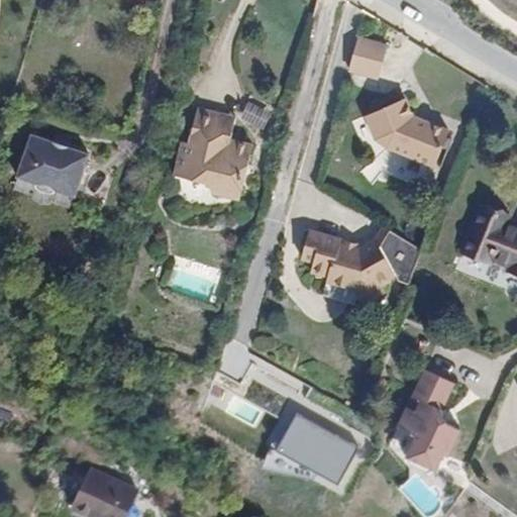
[(353,55),(382,63),(383,64),(388,46),(358,38),(353,55)]
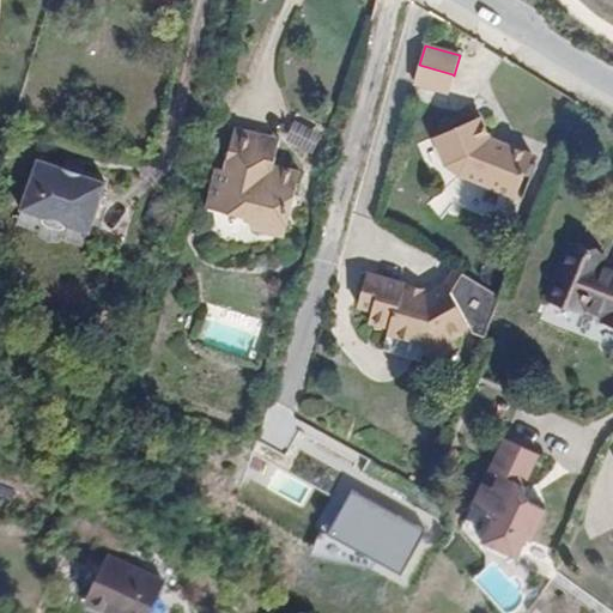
[(448,92),(453,74),(419,65),(414,83),(448,92)]
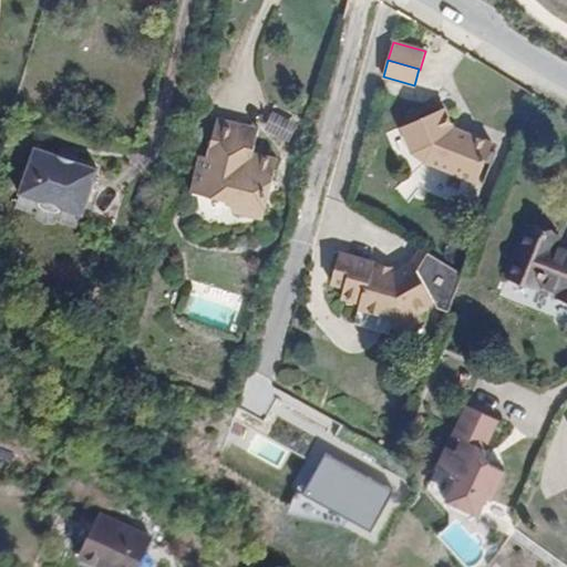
[(444,107),(401,126),(412,152),(420,148),(426,162),(476,182),(491,142),(471,133),(470,135),(456,131),(444,107)]
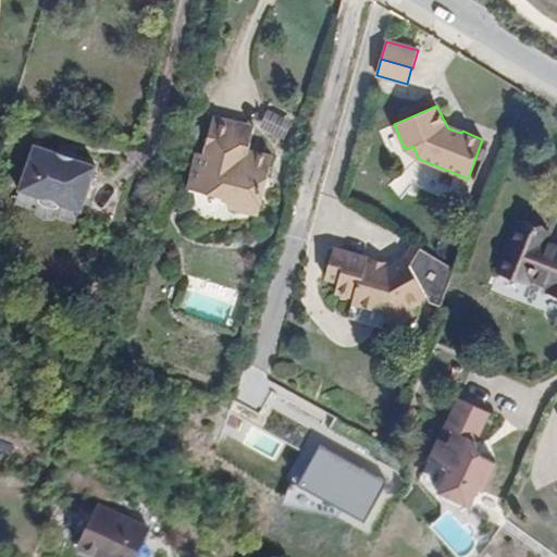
[(254,126),(215,116),(207,152),(196,150),(187,185),(227,195),(225,202),(258,210),(271,159),(247,153),(254,126)]
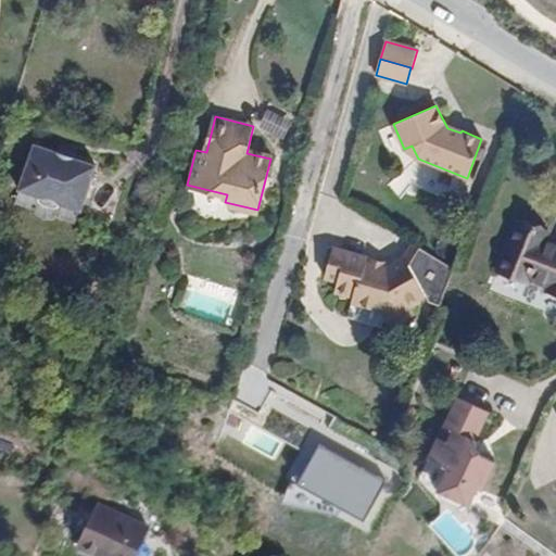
[(0,185),(60,206),(74,162),(15,141),(0,184),(0,185)]
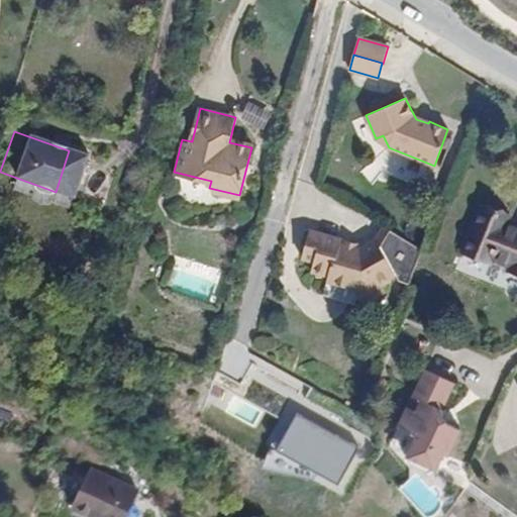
[(480,207),(464,253),(492,263),(494,259),(514,265),(512,272),(516,273),(516,228),(506,225),(509,215),(480,207)]
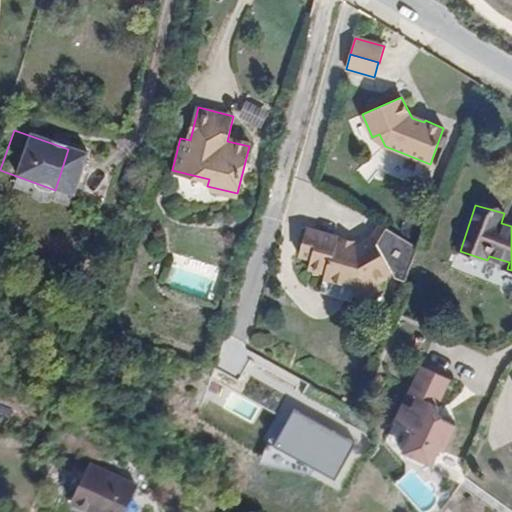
[(360,304),(379,294),(373,283),(383,277),(381,274),(386,272),(366,239),(355,246),(336,241),(337,238),(306,229),(298,257),(309,260),(306,271),(324,276),(323,281),(351,289),(360,304)]
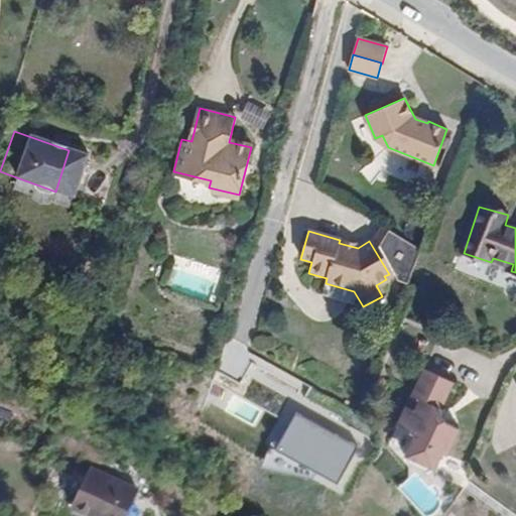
[(488,272),(491,262),(464,253),(460,264),(488,272)]
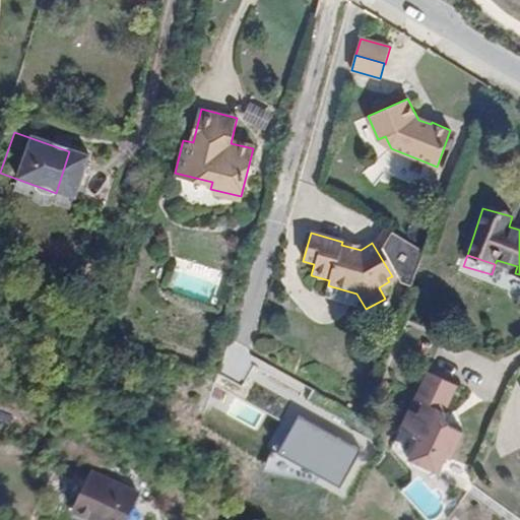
[(215,299),(220,273),(176,264),(171,289),(215,299)]
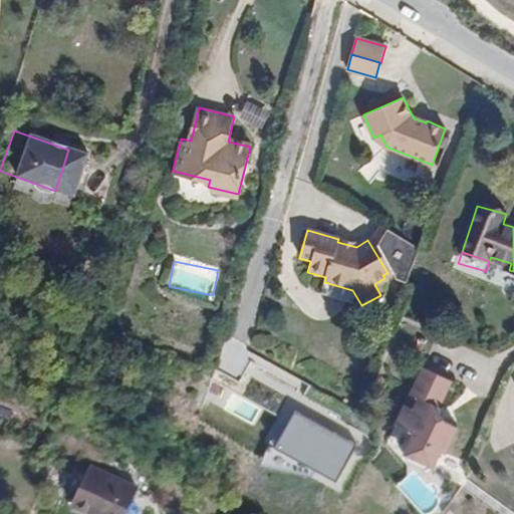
[(447,376),(415,365),(406,393),(416,397),(412,408),(402,404),(394,425),(413,431),(406,452),(408,453),(437,463),(441,448),(447,450),(457,422),(444,418),(437,405),(447,376)]
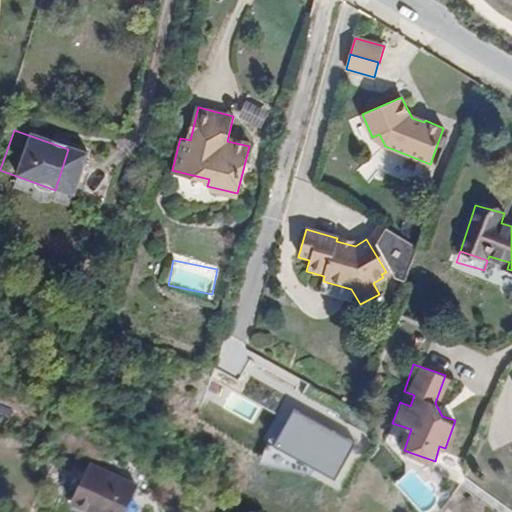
[(414,395),(404,391),(400,402),(410,406),(414,395)]
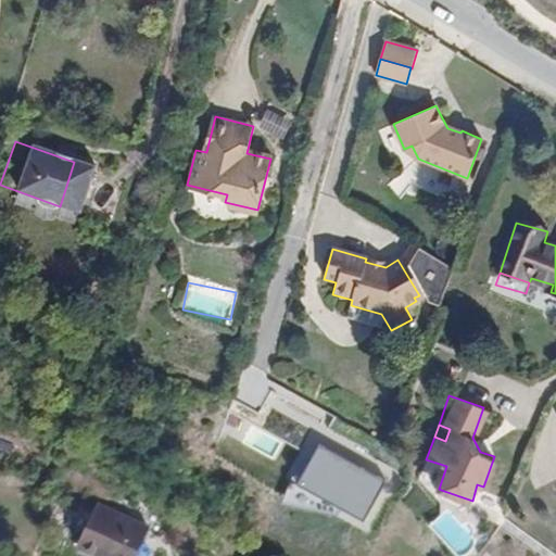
[(361,490),(374,468),(343,451),(330,474),(361,490)]
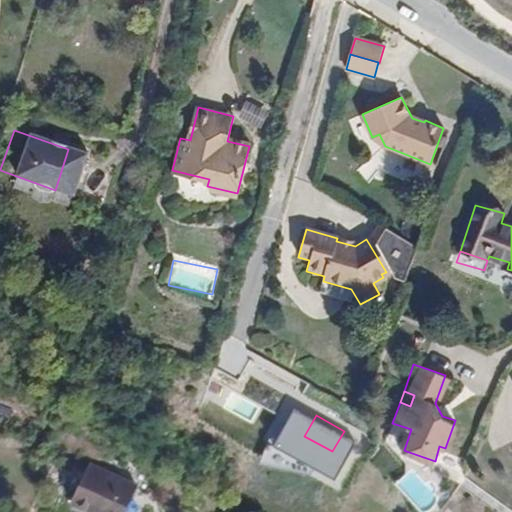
[(411,429),(392,423),(385,443),(404,450),(411,429)]
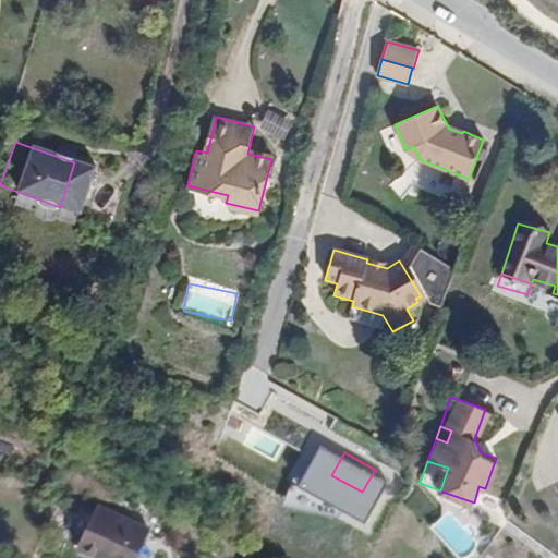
[(474,502),(443,492),(448,504),(461,508),(474,502)]
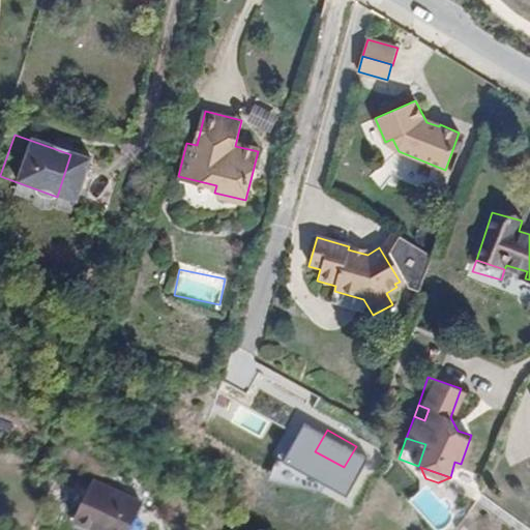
[(92,481),(76,521),(97,529),(152,529),(160,511),(92,481)]
